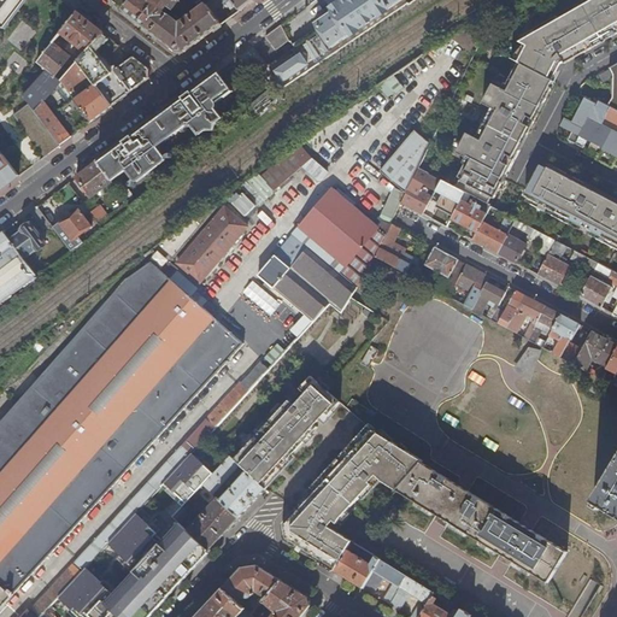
[(0,0),(0,16),(13,27),(34,0),(0,0)]
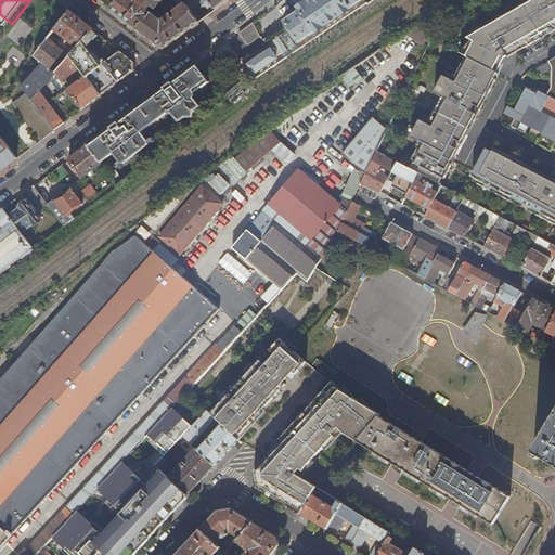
[(136,0),(119,0),(112,9),(159,47),(167,47),(199,23),(186,3),(163,22),(149,10),(153,4),(157,9),(164,0),(136,0)]
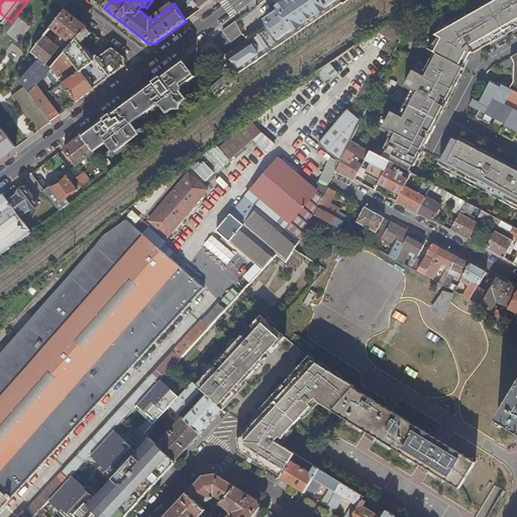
[(171,0),(174,3),(186,21),(202,9),(194,0),(171,0)]
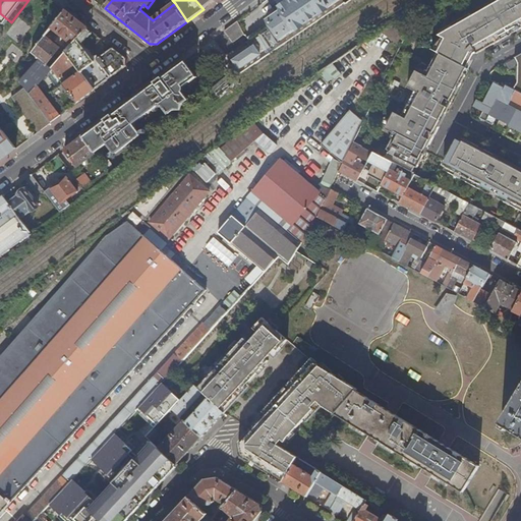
[(195,0),(204,9),(215,1),(214,0),(195,0)]
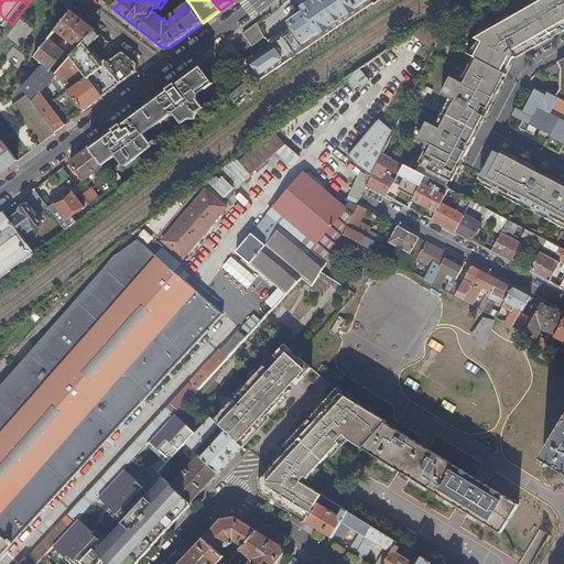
[(303,8),(305,11),(290,22),(303,43),(320,32),(321,33),(328,29),(327,28),(346,14),(347,15),(355,10),(354,9),(366,0),(315,0),(312,3),(311,2),(303,8)]
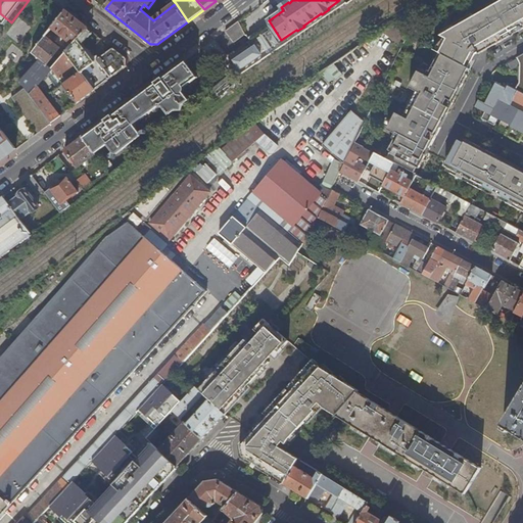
[(478,53),(478,54),(504,40),(502,37),(518,28),(520,31),(522,29),(522,0),(503,0),(474,16),(472,13),(453,25),(461,39),(464,38),(466,42),(465,43),(464,44),(464,47),(464,49),(466,50),(476,54),(478,53)]
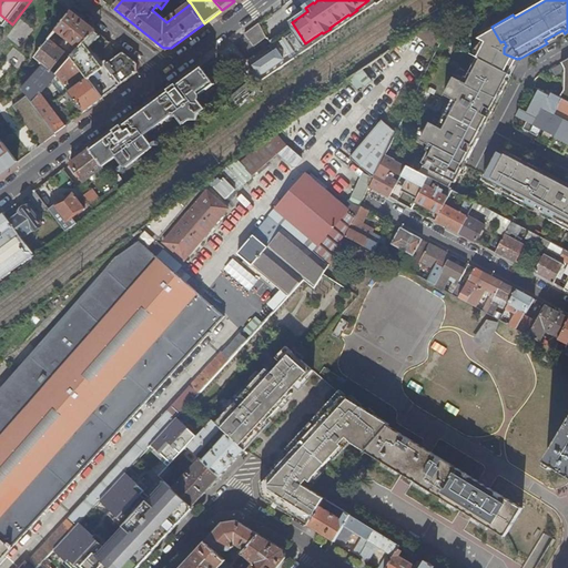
[(54,32),(78,51),(85,43),(90,37),(95,31),(72,12),(54,32)]
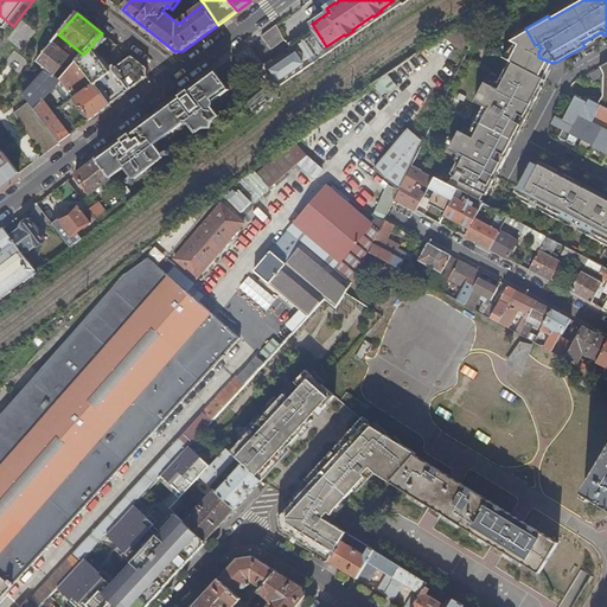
[(273,50),(286,40),(278,25),(262,36),(273,50)]
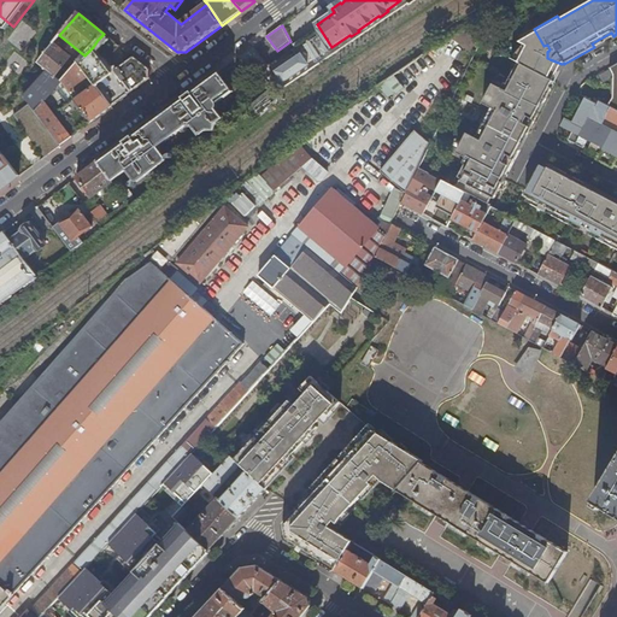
[(482,40),(477,37),(476,36),(475,37),(465,29),(452,37),(451,37),(474,57),(482,40)]
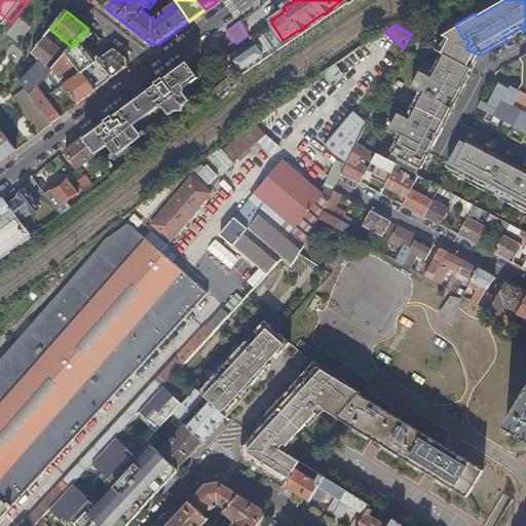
[(88,29),(83,34),(96,45),(102,38),(88,29)]
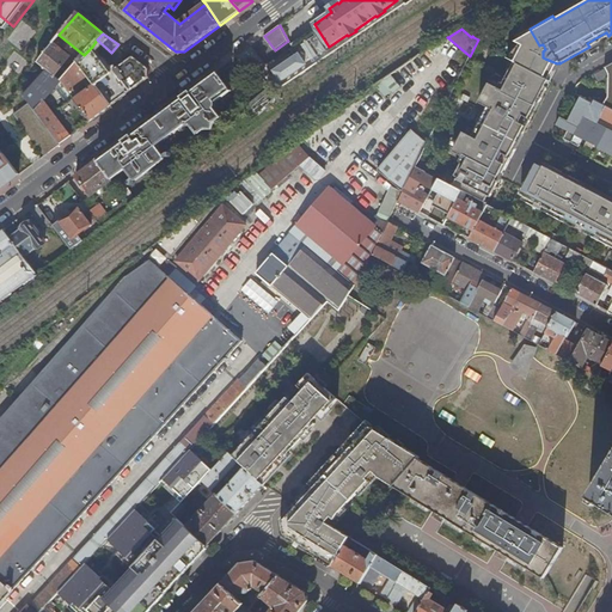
[(445,40),(435,46),(439,50),(448,44),(445,40)]
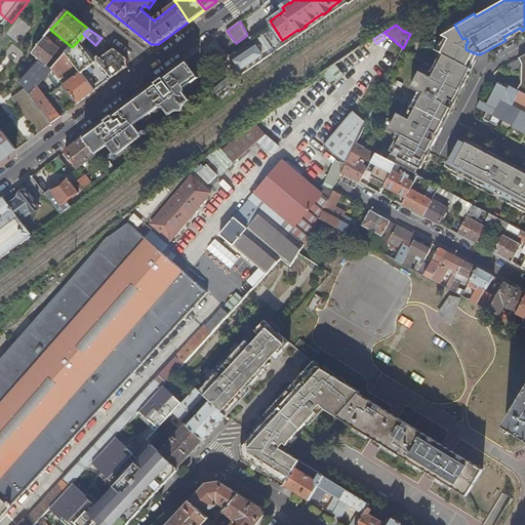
[(61,48),(46,36),(33,52),(40,58),(47,65),(61,48)]
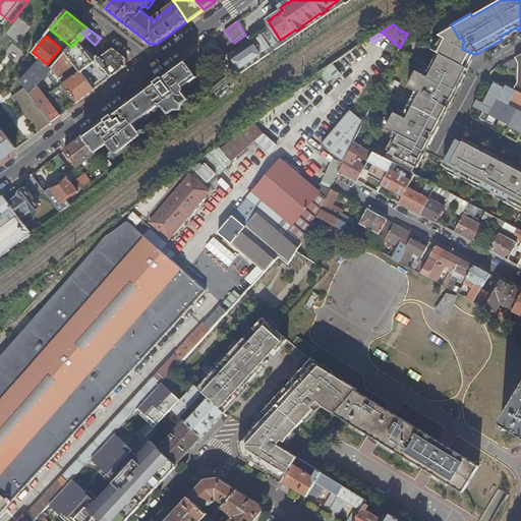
[(95,61),(78,40),(71,47),(66,52),(76,66),(80,71),(81,71),(96,90),(126,66),(127,59),(113,48),(95,61)]
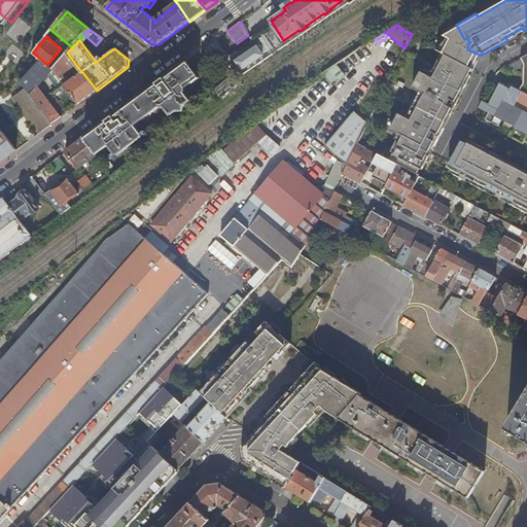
[(224,53),(216,40),(204,49),(213,61),(224,53)]
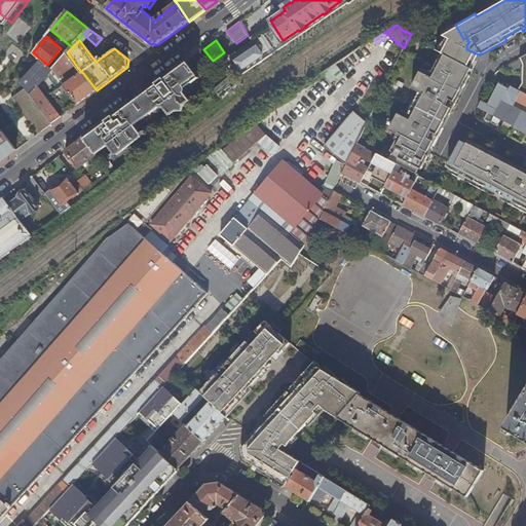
[(366,119),(368,121),(370,117),(402,51),(392,46),(362,110),(369,115),(366,119)]
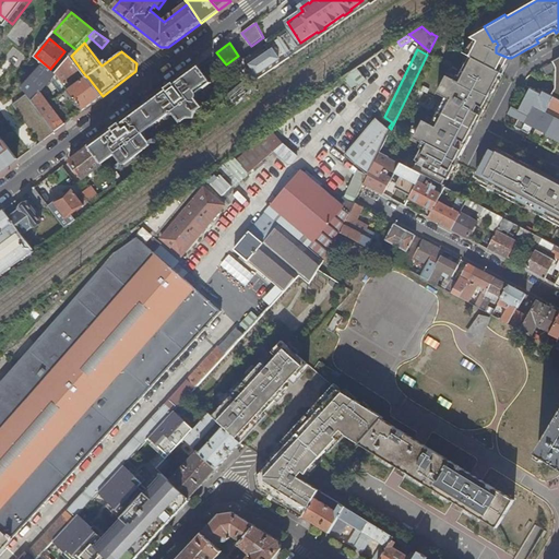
[(278,60),(273,51),(251,66),(257,74),(278,60)]
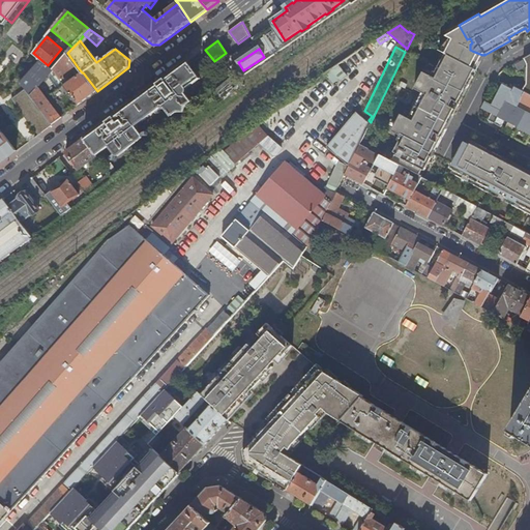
[(53,64),(51,67),(54,70),(61,80),(66,76),(71,71),(78,67),(67,53),(56,66),(53,64)]
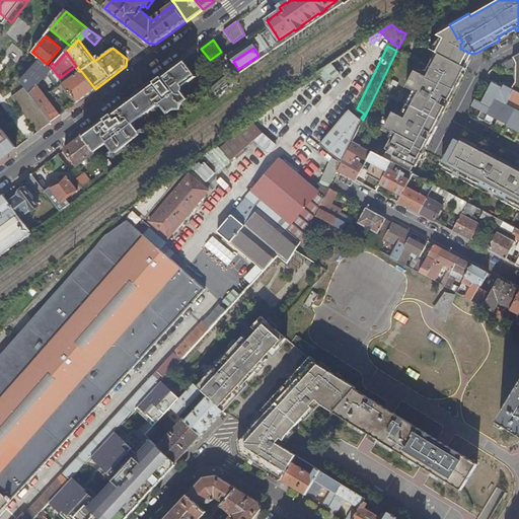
[(410,172),(413,173),(413,172),(411,171),(414,166),(416,167),(423,154),(421,153),(425,146),(427,147),(437,127),(435,126),(441,114),(443,115),(453,95),(451,94),(455,87),(457,88),(464,75),(462,74),(465,68),(436,53),(432,60),(430,59),(424,70),(426,71),(424,76),(412,69),(403,85),(416,92),(401,118),(390,110),(381,127),(393,134),(391,138),(388,137),(383,148),(385,149),(381,157),(392,163),(395,165),(410,172)]
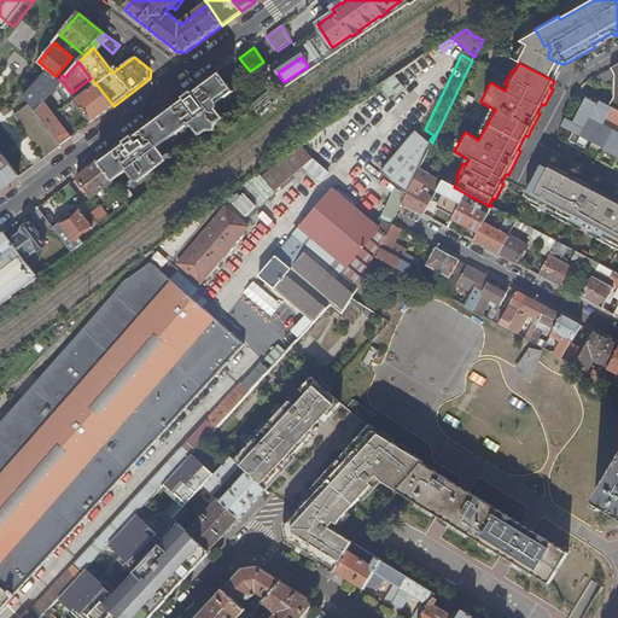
[(46,101),(63,82),(59,79),(56,76),(47,69),(24,95),(62,145),(73,136),(46,101)]
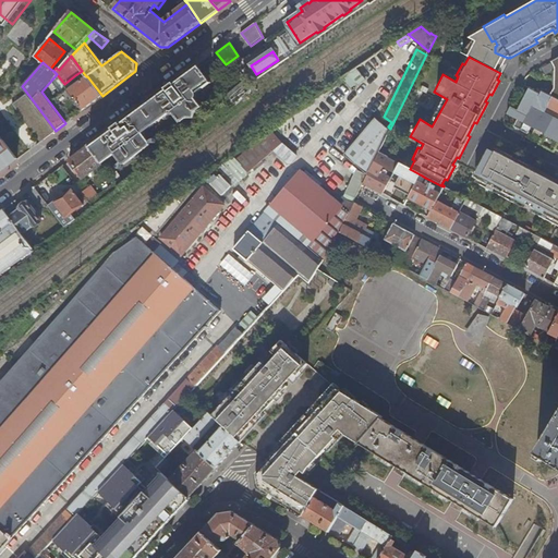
[(210,83),(197,65),(89,146),(102,164),(102,165),(117,154),(123,164),(125,165),(128,164),(149,147),(150,146),(149,143),(143,134),(164,120),(165,120),(166,121),(168,120),(169,120),(170,118),(170,117),(169,114),(170,113),(171,114),(173,114),(176,114),(182,122),(191,116),(196,122),(206,114),(192,96),(210,83)]
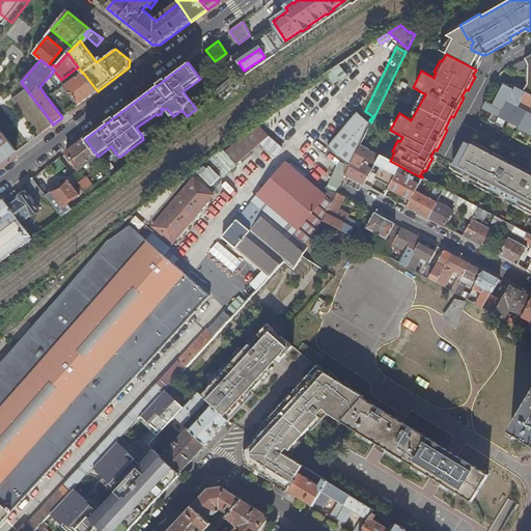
[(339,65),(332,71),(341,82),(348,76),(339,65)]
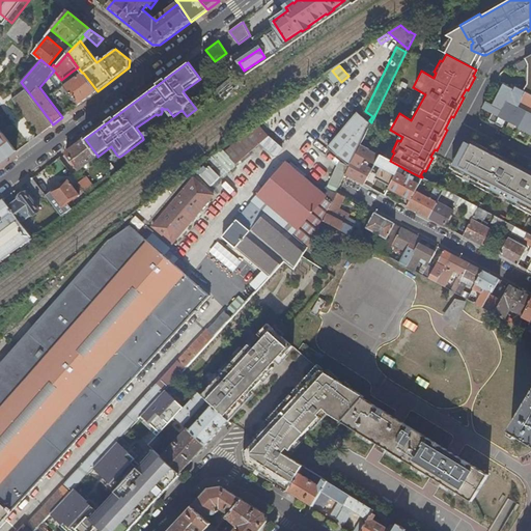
[(72,81),(65,86),(67,88),(79,105),(98,91),(83,73),(82,73),(78,67),(72,72),(76,78),(72,81)]
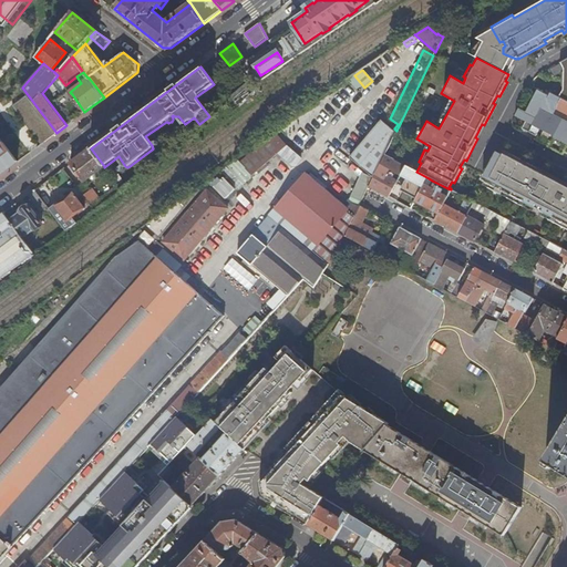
[(70,92),(76,86),(71,81),(65,85),(69,90),(70,92)]
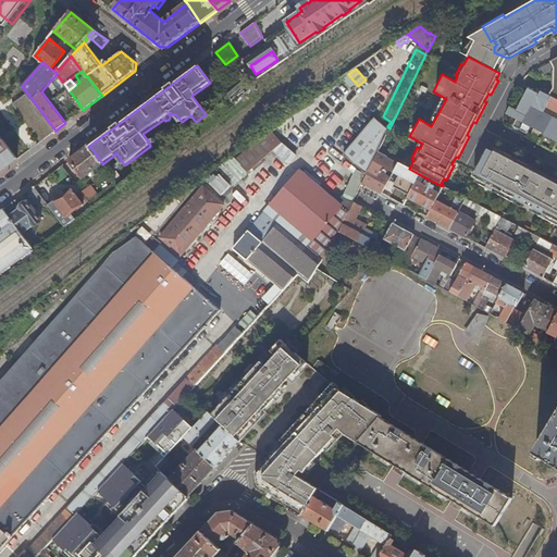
[(56,98),(71,120),(83,110),(71,93),(69,90),(67,88),(56,98)]
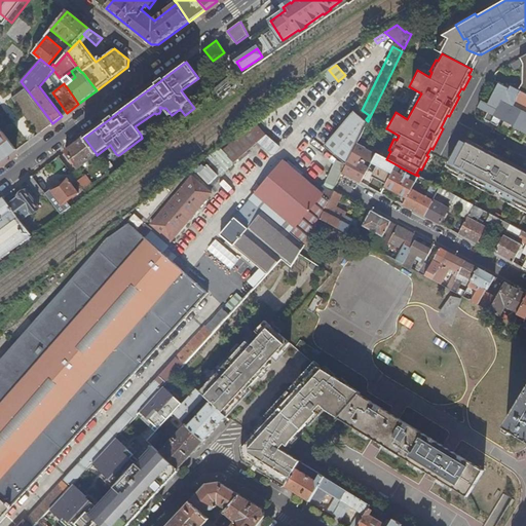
[(510,89),(498,83),(488,104),(482,101),(478,108),(488,113),(484,119),(497,126),(500,120),(514,126),(513,127),(525,134),(523,140),(525,140),(525,112),(516,107),(514,106),(509,91),(510,89)]
